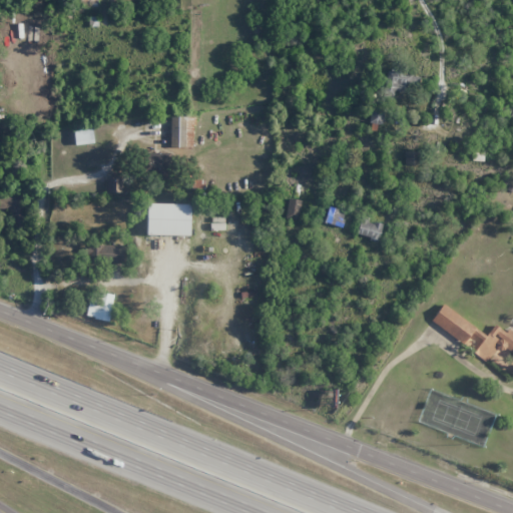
[(395,88),(412,95),(418,77),(390,67),(380,94),(391,98),(395,88)]
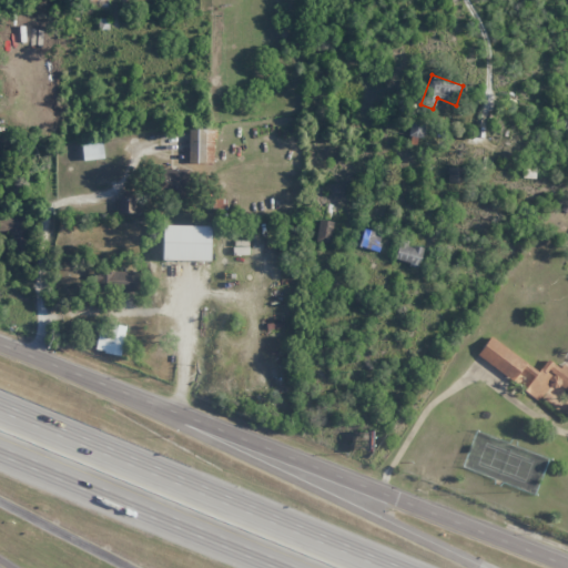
[(407,135),(422,139),(425,123),(411,120),(407,135)]
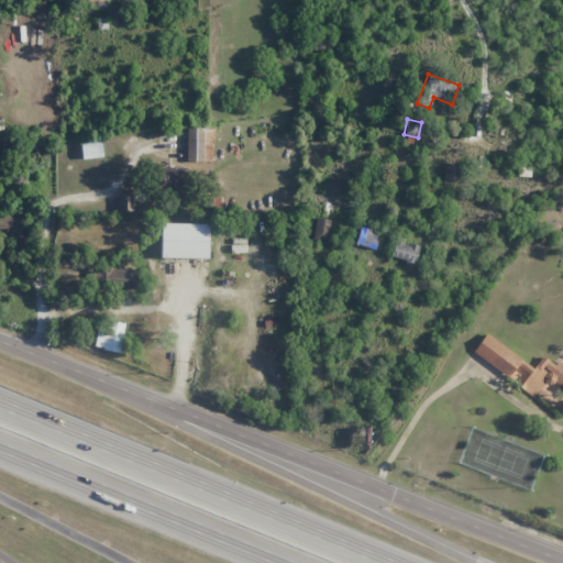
[(212,162),(212,129),(187,128),(187,162),(212,162)]
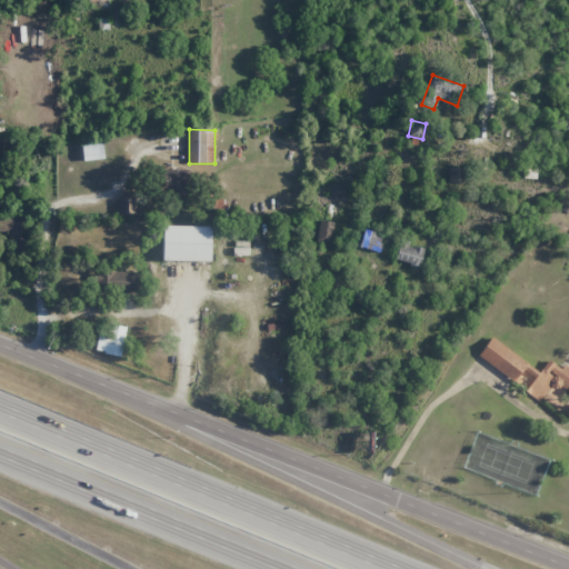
[(83,161),(105,158),(102,141),(81,145),(83,161)]
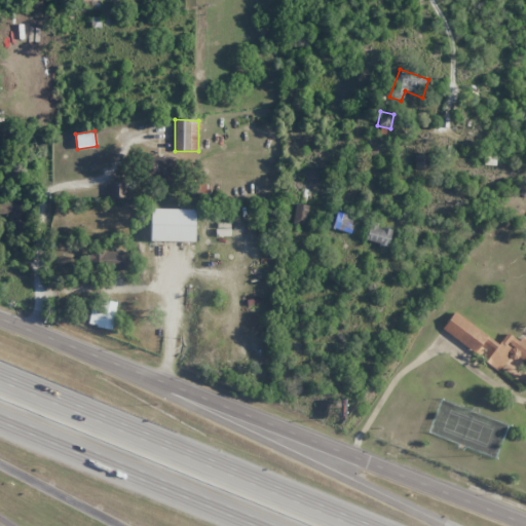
[(175,160),(152,154),(147,176),(170,181),(175,160)]
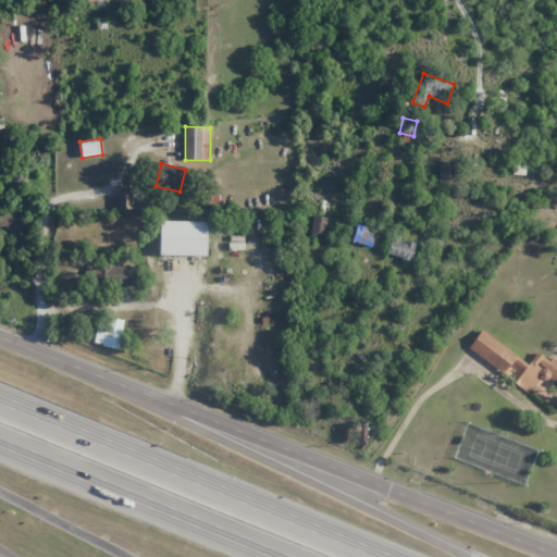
[(438,164),(440,180),(456,178),(455,163),(438,164)]
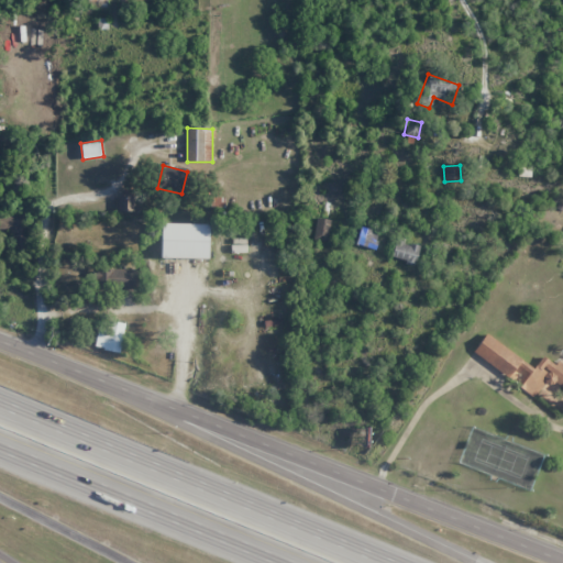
[(0,230),(11,230),(12,252),(28,252),(26,213),(0,213),(0,230)]
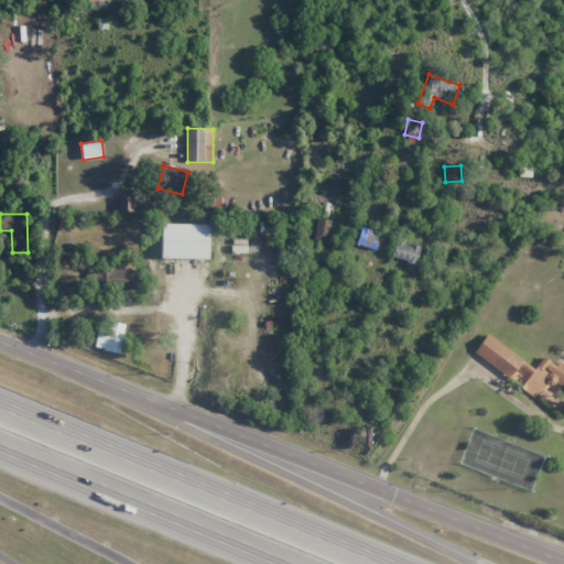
[(331,219),(316,218),(314,240),(328,242),(331,219)]
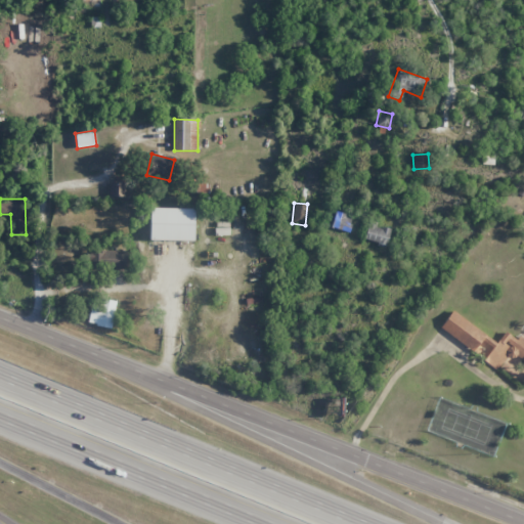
[(148,241),(193,241),(193,209),(149,208),(148,241)]
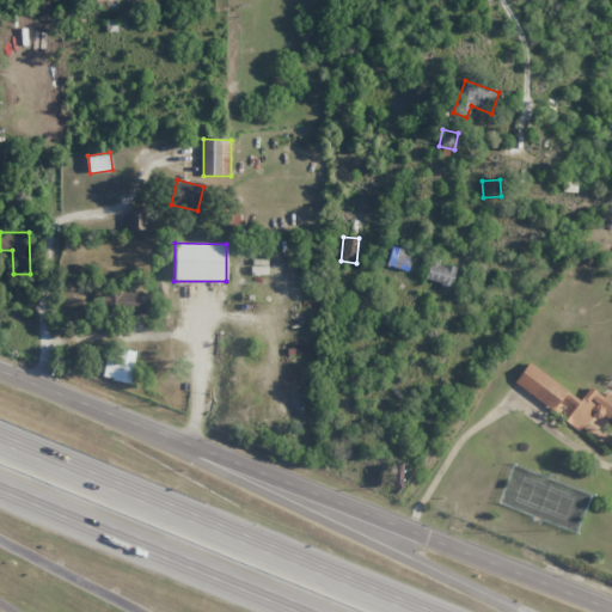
[(411,254),(391,248),(386,264),(407,270),(411,254)]
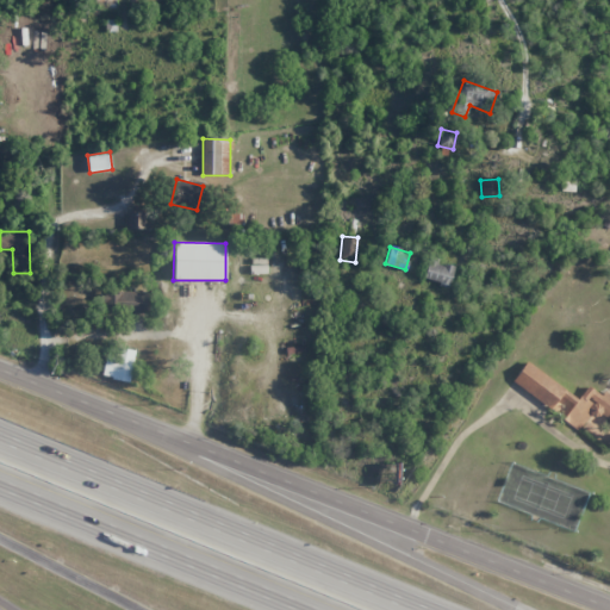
[(424,280),(449,285),(454,265),(428,260),(424,280)]
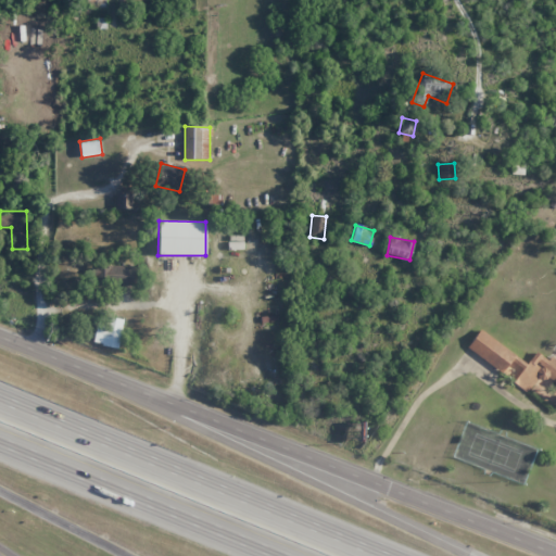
[(134,286),(135,266),(104,265),(103,283),(134,286)]
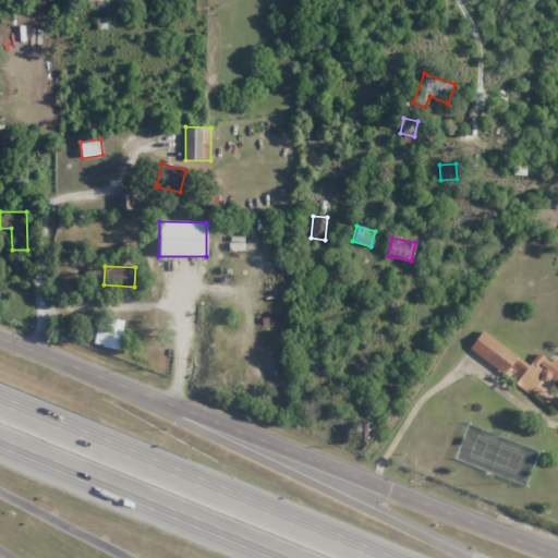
[(102,269),(92,269),(92,280),(102,280),(102,269)]
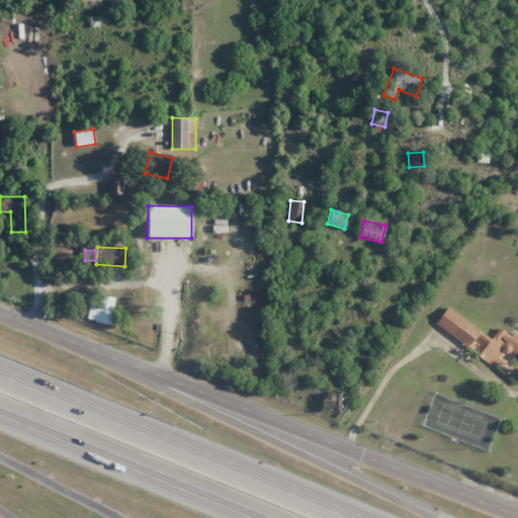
[(87,321),(110,323),(113,297),(98,295),(97,303),(89,301),(87,321)]
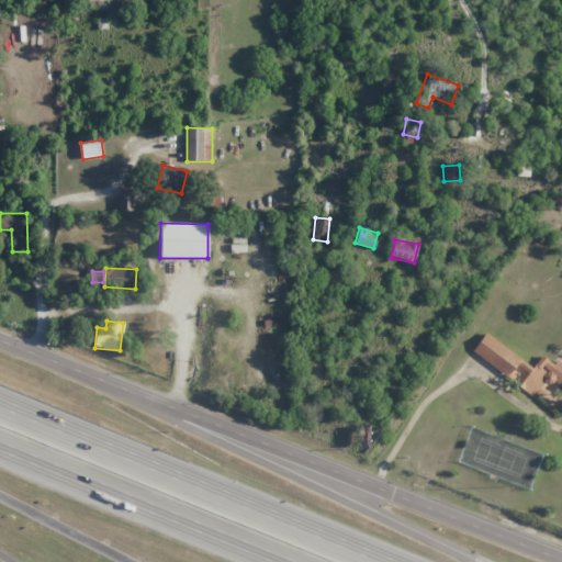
[(532,367),(484,333),(472,351),(535,396),(547,379),(561,390),(561,363),(557,360),(553,364),(541,356),(532,367)]
